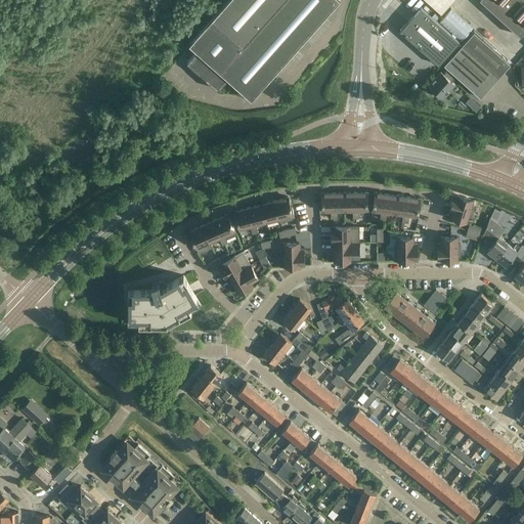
[(197,50),(186,61),(187,62),(217,89),(218,89),(228,79),(251,98),(338,0),(229,0),(213,19),(212,18),(189,44),(194,49),(197,50)]
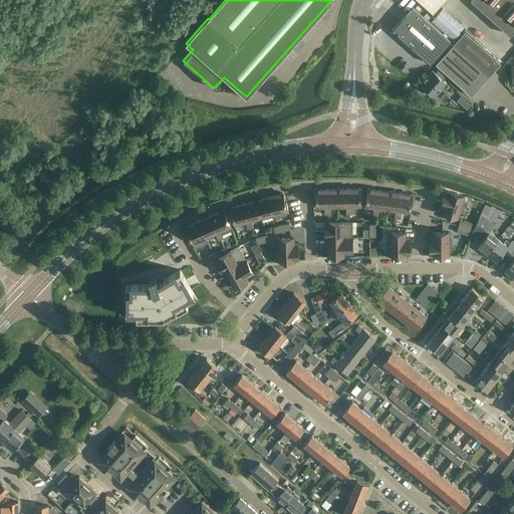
[(417,0),(433,14),(445,0),(417,0)]
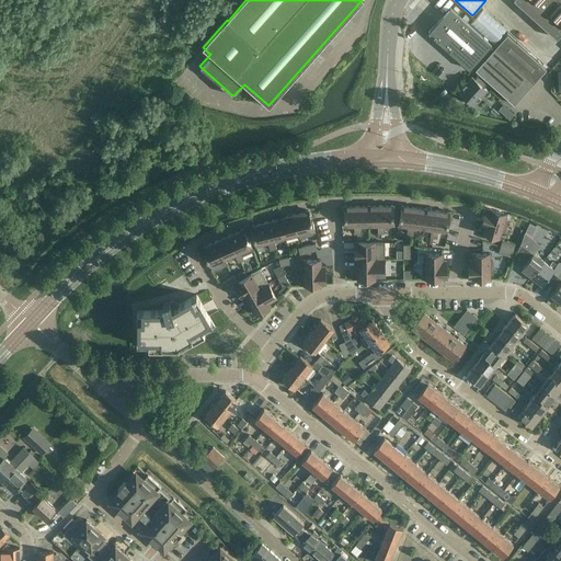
[(560,0),(514,0),(557,38),(560,33),(560,0)]
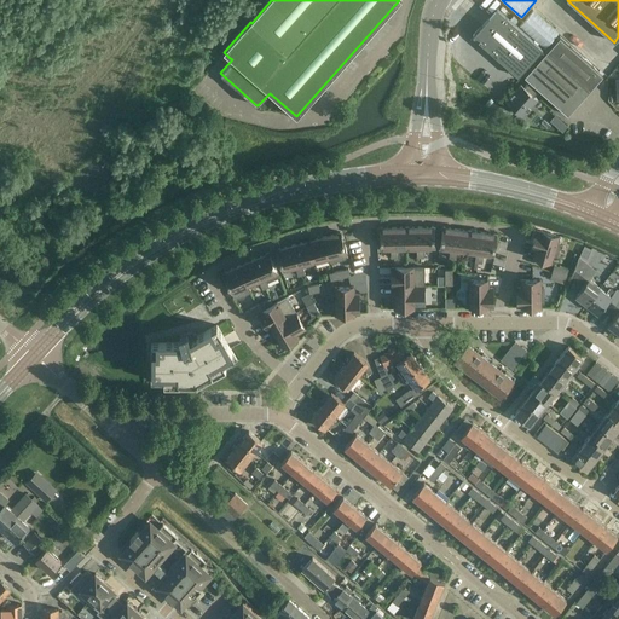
[(518,76),(543,48),(497,9),(472,36),(518,76)]
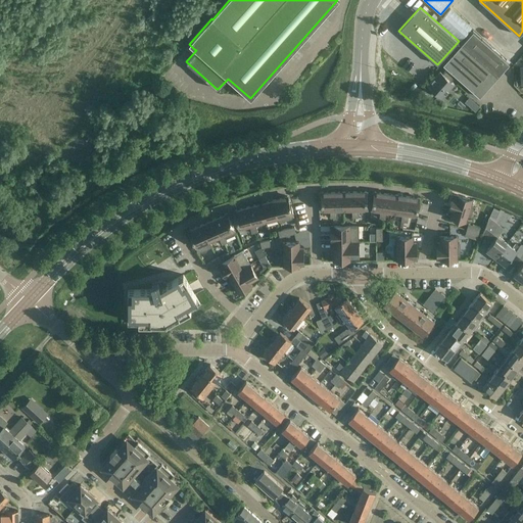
[(479,97),(510,64),(473,32),(442,64),(447,68),(442,74),(448,80),(454,75),(479,97)]
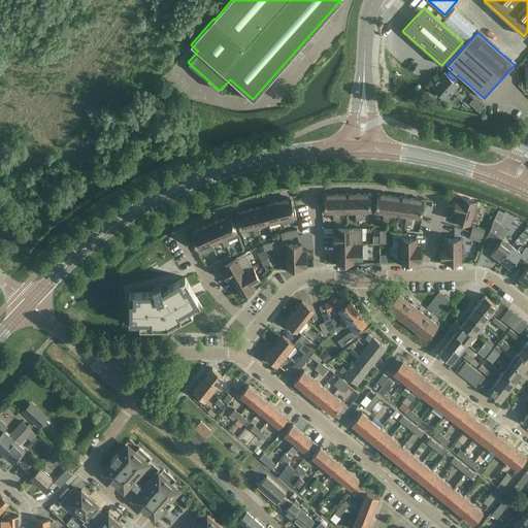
[(433,85),(431,87),(446,99),(458,85),(453,80),(447,74),(444,72),(433,85)]
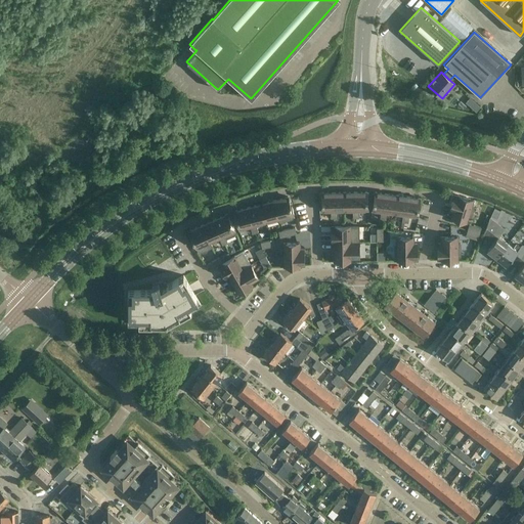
[(355,192),(356,218),(359,218),(359,210),(367,209),(366,191),(355,192)]
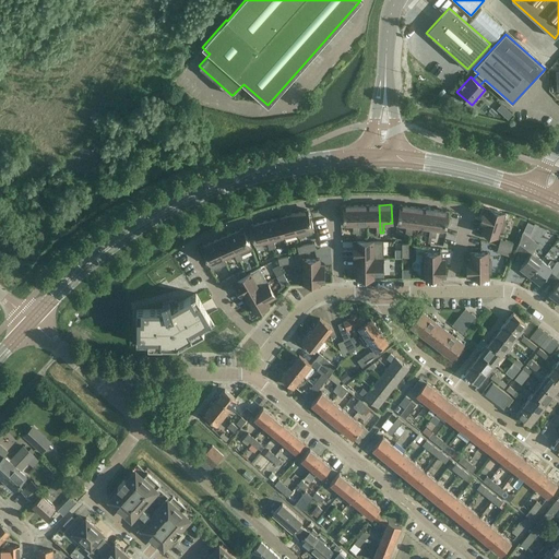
[(353,233),(356,233),(356,205),(343,205),(343,215),(342,215),(343,224),(353,224),(353,233)]
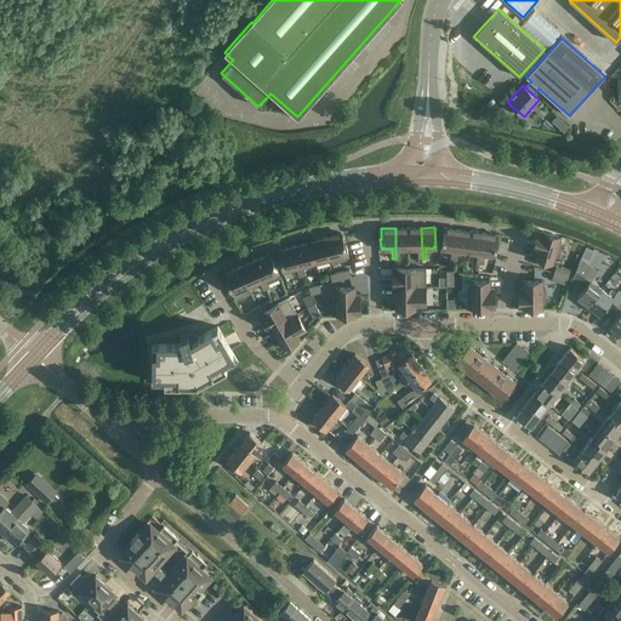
[(399,249),(409,249),(408,228),(396,228),(396,258),(399,258),(399,249)]
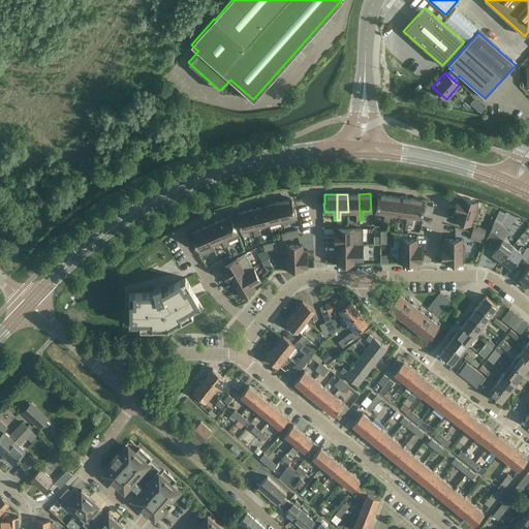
[(356,220),(360,220),(359,194),(347,194),(348,212),(355,212),(356,220)]
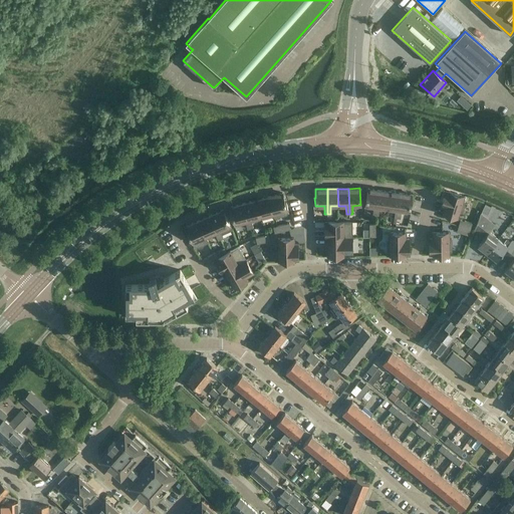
[(375,215),(378,190),(367,189),(365,205),(373,207),(372,215),(375,215)]
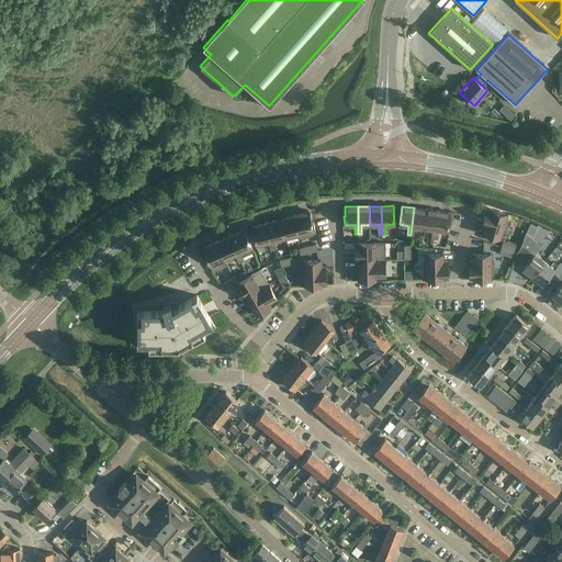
[(424,228),(426,210),(414,208),(411,235),(414,235),(415,226),(424,228)]
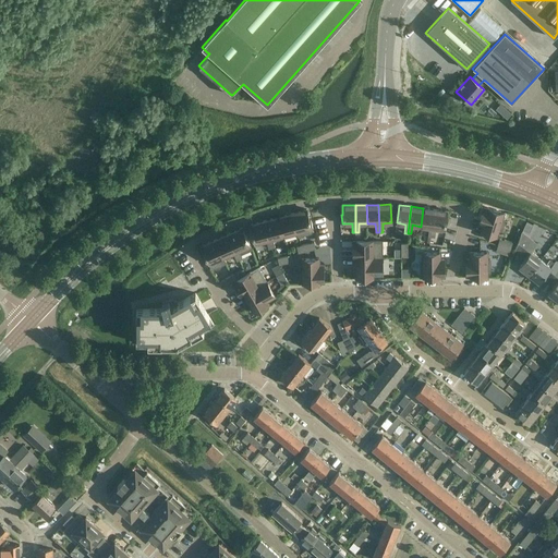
[(431,237),(435,209),(423,208),(421,227),(429,228),(427,237),(431,237)]
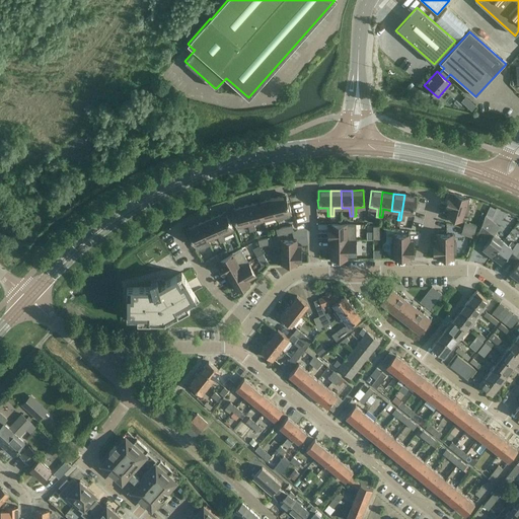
[(453,195),(450,194),(445,209),(448,210),(446,216),(462,221),(463,214),(466,215),(469,204),(467,204),(468,199),(453,194),(453,195)]
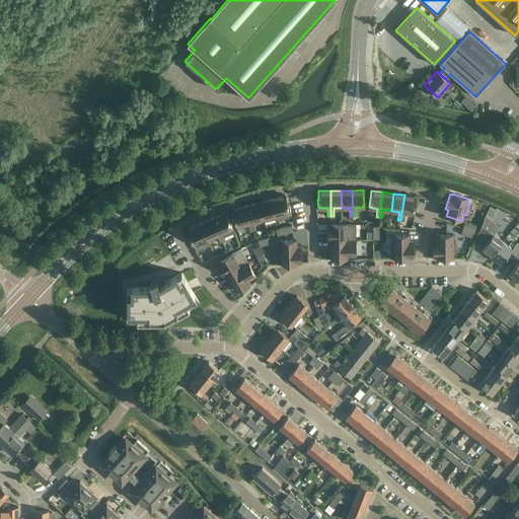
[(274,198),(280,219),(291,216),(290,213),(291,212),(288,203),(287,203),(285,195),(274,198)]
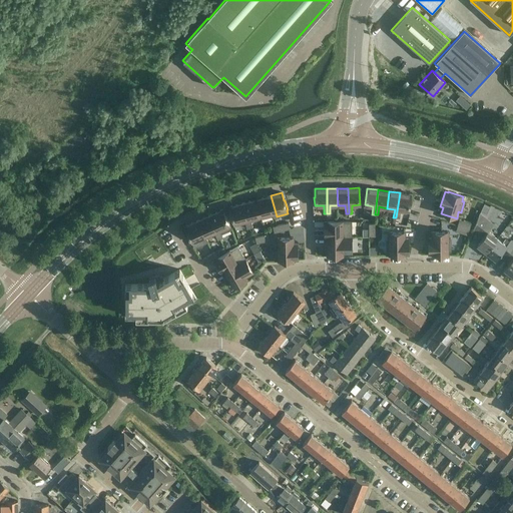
[(400,192),(396,217),(400,217),(401,209),(410,211),(411,202),(410,202),(411,194),(400,192)]
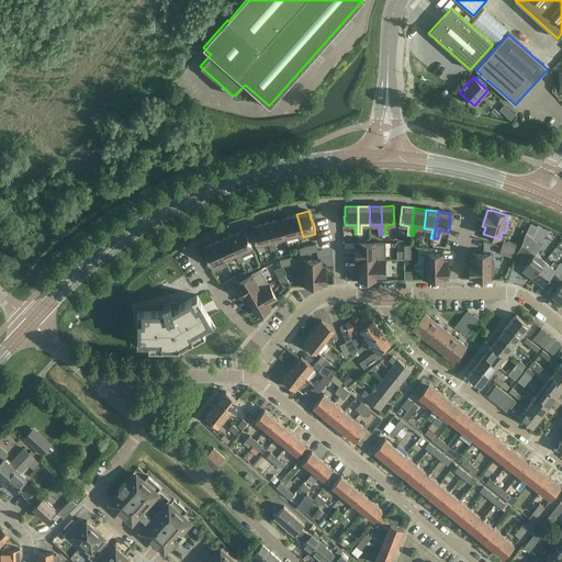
[(300,238),(303,237),(296,214),(281,218),(287,237),(299,234),(300,238)]
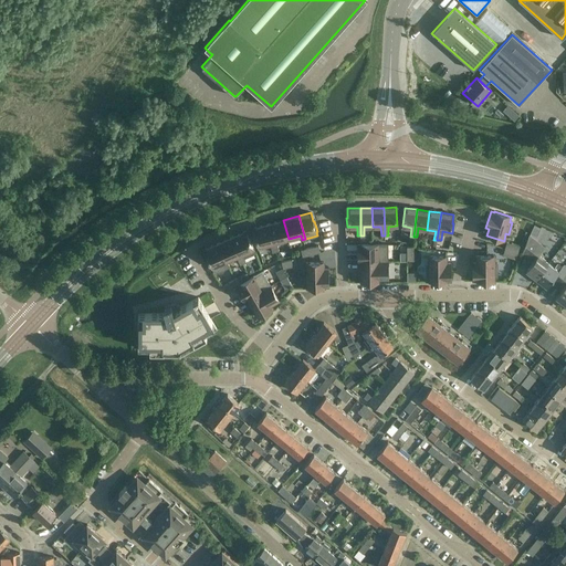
[(276,242),(289,239),(283,220),(269,223),(275,252),(279,251),(276,242)]
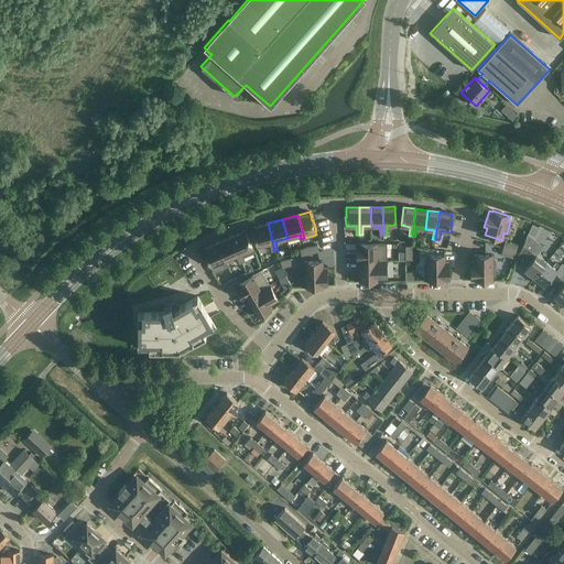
[(271,251),(274,251),(268,223),(252,227),(258,246),(269,243),(271,251)]
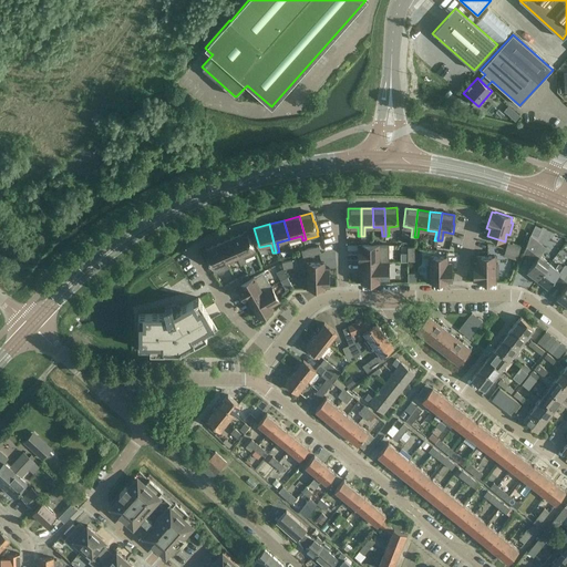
[(535,225),(531,234),(537,237),(542,228),(535,225)]
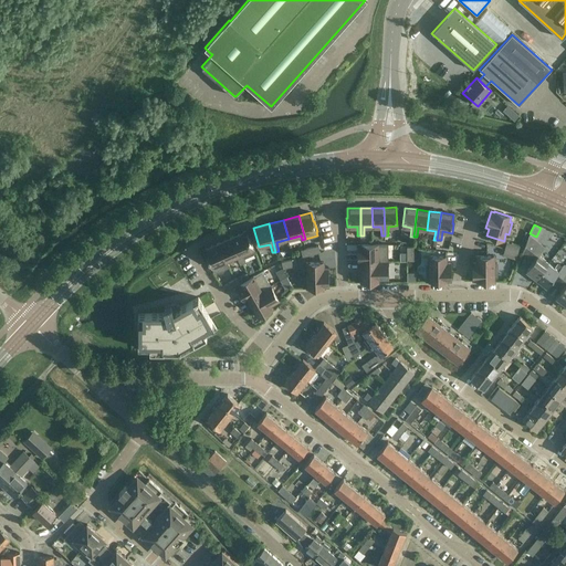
[(231,237),(243,263),(247,262),(244,258),(255,253),(245,231),(231,237)]
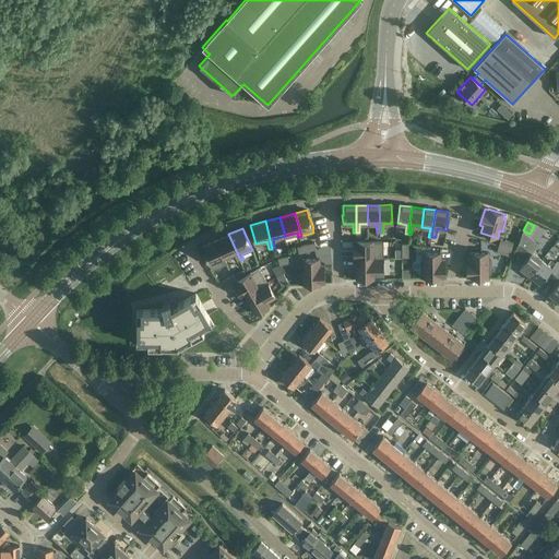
[(237,261),(240,260),(228,234),(216,240),(224,258),(234,253),(237,261)]
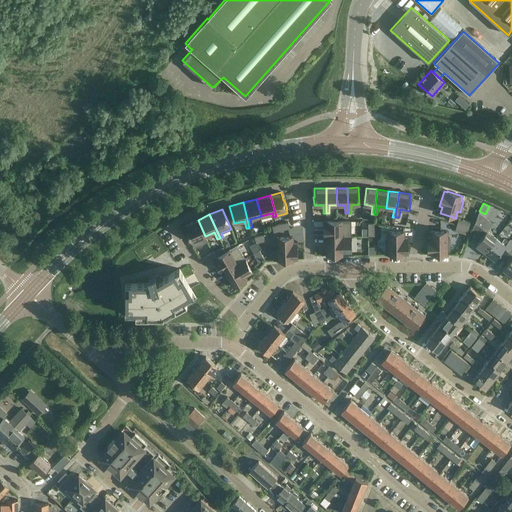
[(485,252),(496,237),(487,230),(492,224),(478,214),(472,228),(482,236),(475,245),(485,252)]
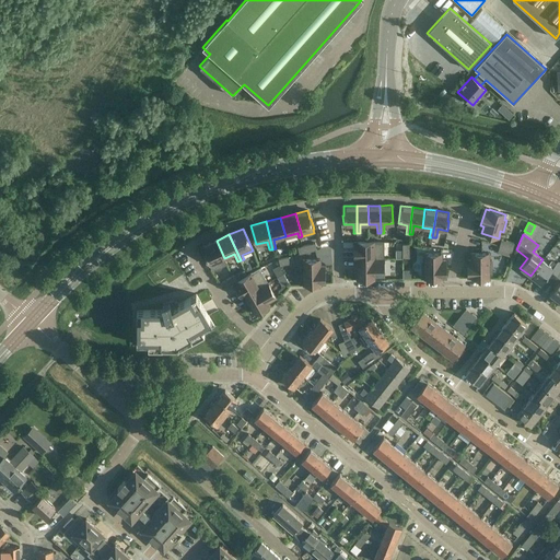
[(511,256),(514,244),(501,240),(498,253),(511,256)]
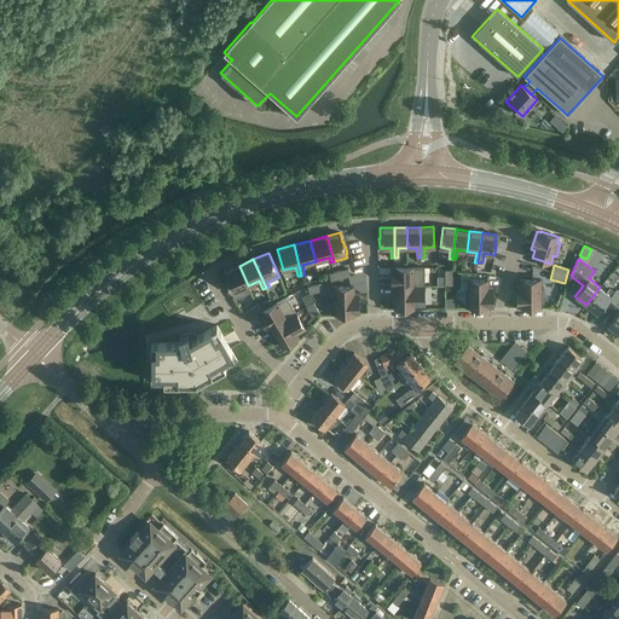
[(250,291),(248,285),(239,266),(224,272),(227,282),(226,282),(231,293),(232,293),(235,299),(250,291)]
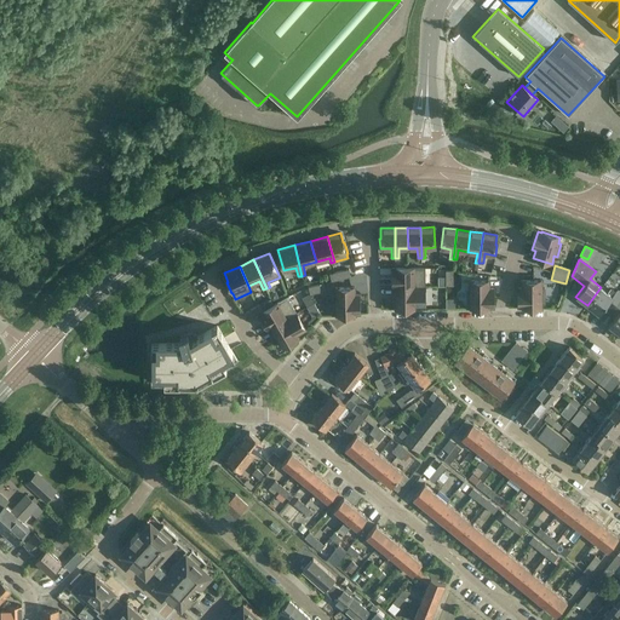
[(395,287),(424,287),(424,268),(392,268),(392,287),(395,287)]
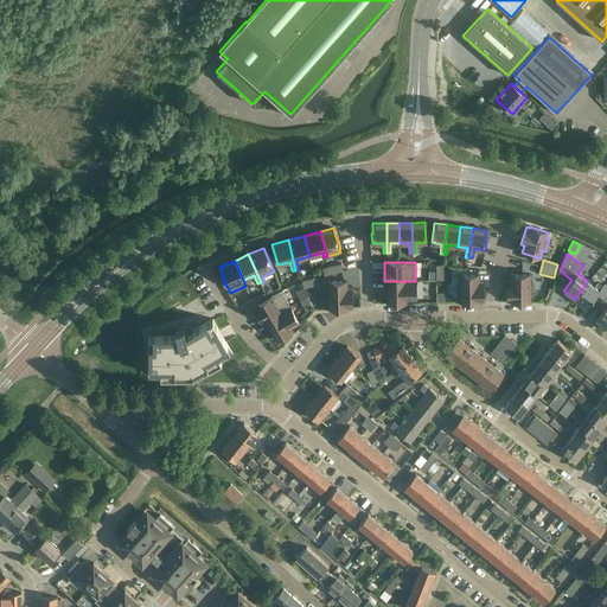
[(332,266),(333,273),(343,270),(342,263),(332,266)]
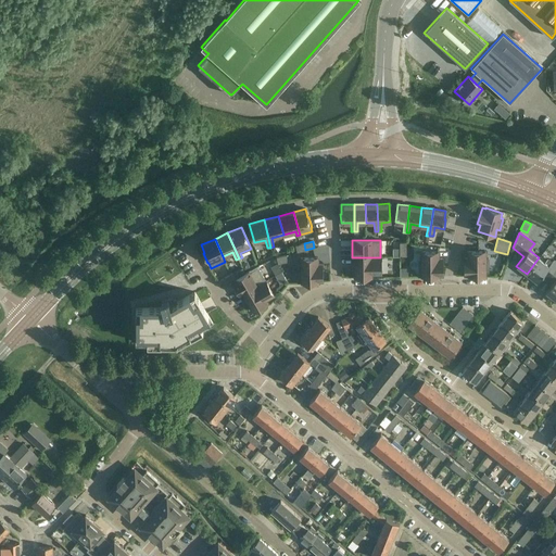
[(297,252),(305,250),(304,243),(295,245),(297,252)]
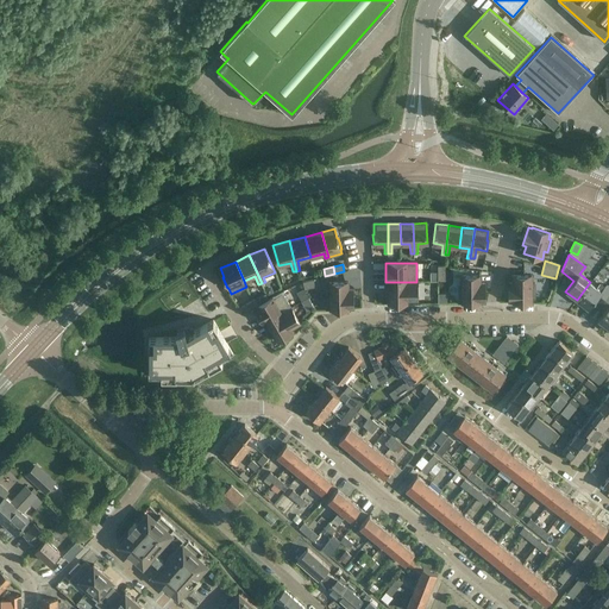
[(481,283),(481,276),(462,276),(462,284),(458,284),(459,297),(462,297),(462,303),(481,303),(481,302),(484,302),(484,283),(481,283)]
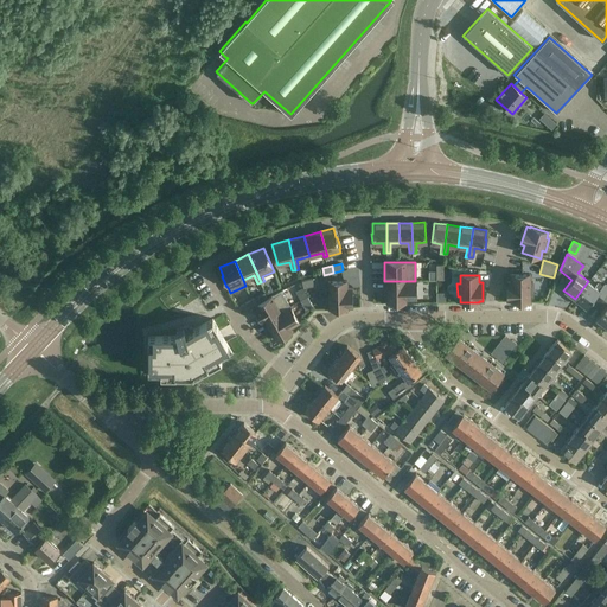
[(530,282),(530,275),(511,275),(511,282),(508,282),(508,301),(511,301),(511,302),(530,302),(530,295),(534,295),(534,282),(530,282)]
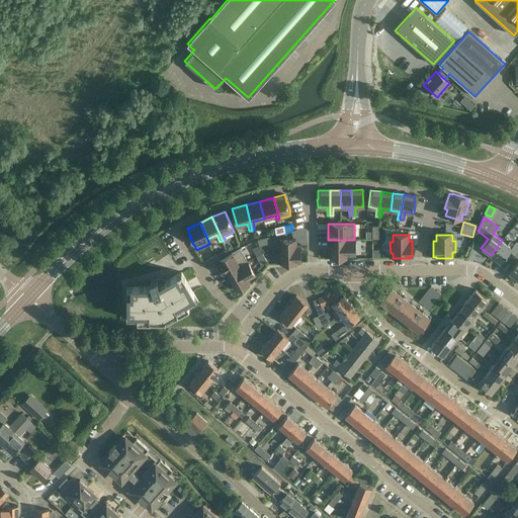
[(259,246),(271,243),(270,237),(257,240),(259,246)]
